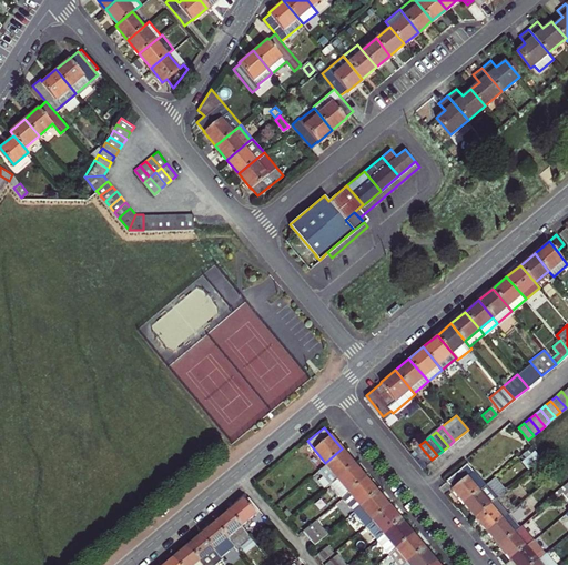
[(419,445),(414,450),(426,465),(432,460),(419,445)]
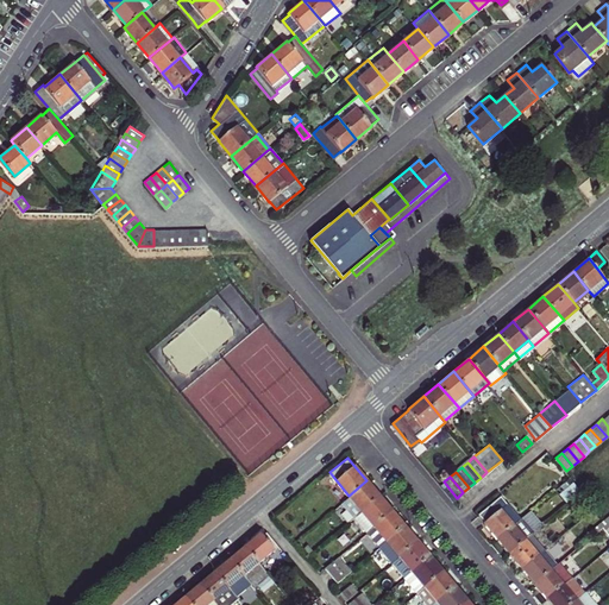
[(557,487),(566,499),(579,489),(570,478),(557,487)]
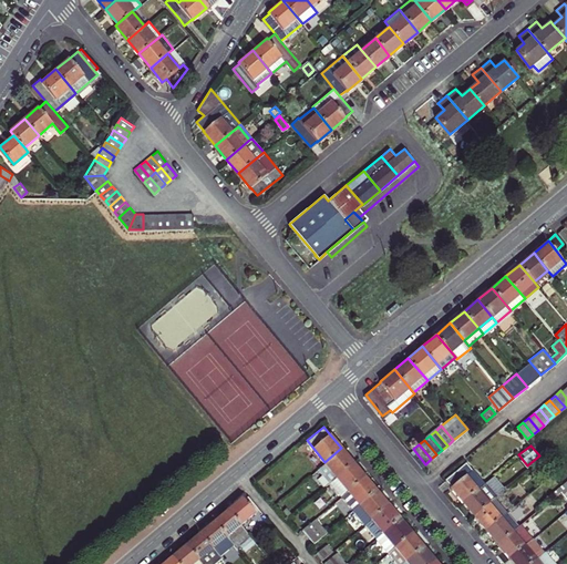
[(318,467),(330,481),(353,462),(341,448),(325,462),(318,467)]
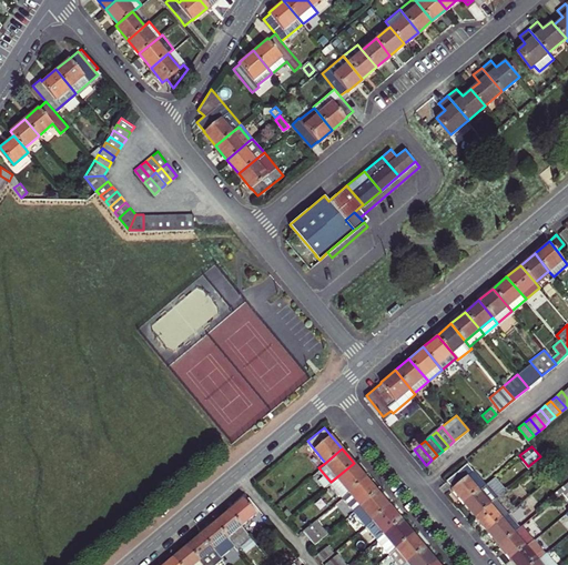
[(467,462),(446,480),(453,486),(452,487),(464,502),(485,484),(467,462)]
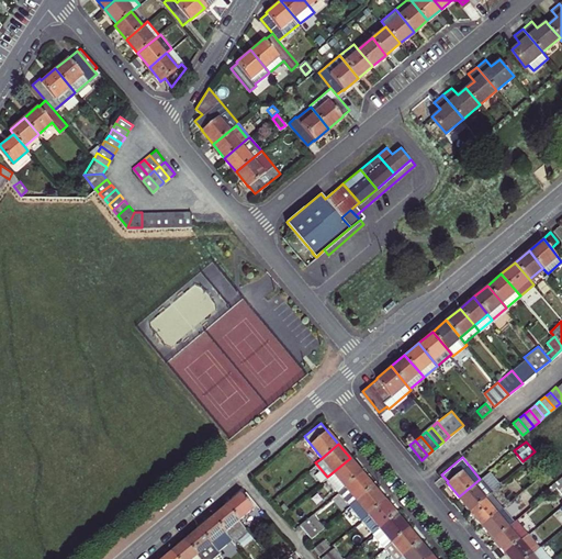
[(338,491),(361,471),(350,458),(327,477),(338,491)]
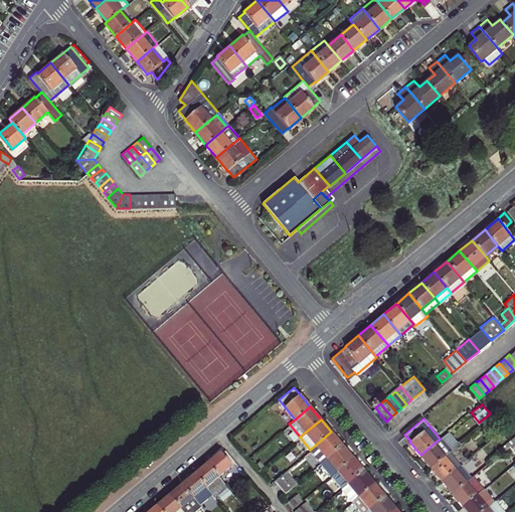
[(321,462),(342,445),(331,432),(310,450),(321,462)]
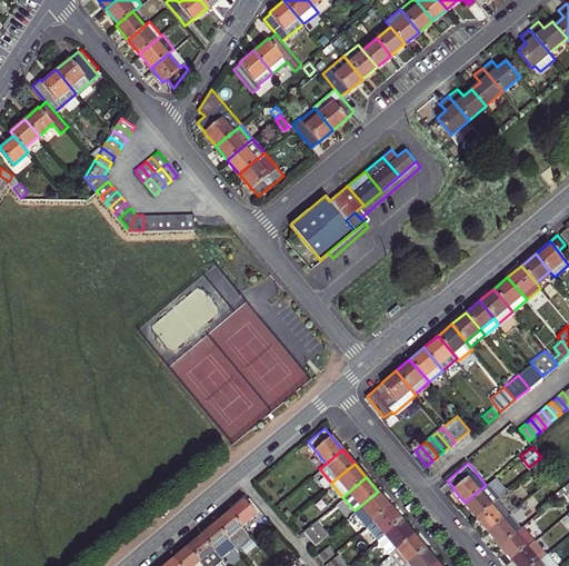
[(486,485),(465,503),(476,517),(497,499),(499,497),(487,484),(486,485)]
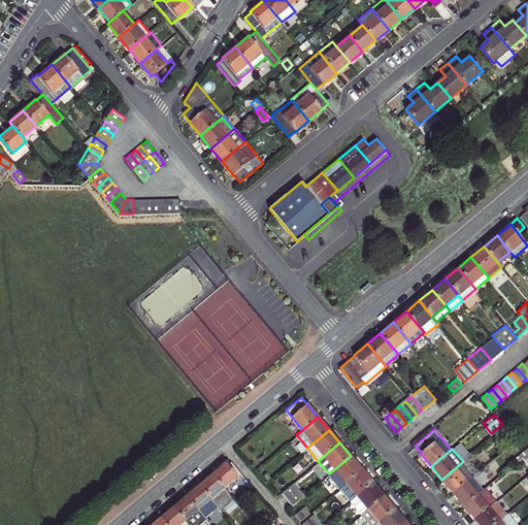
[(517,460),(523,456),(527,452),(525,449),(515,458),(517,460)]
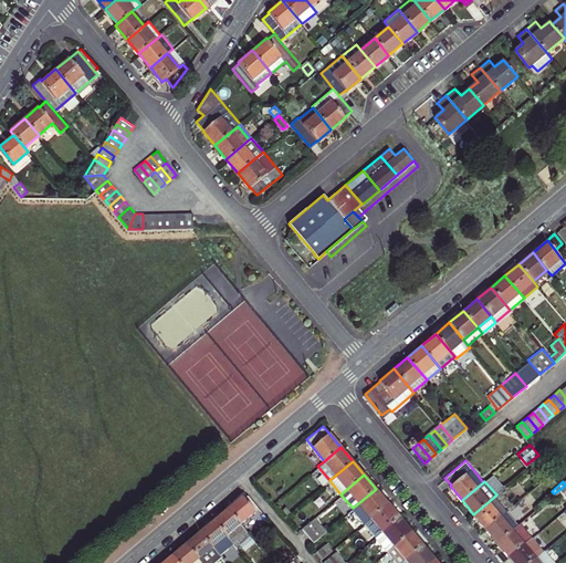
[(364,522),(387,502),(376,489),(353,508),(364,522)]
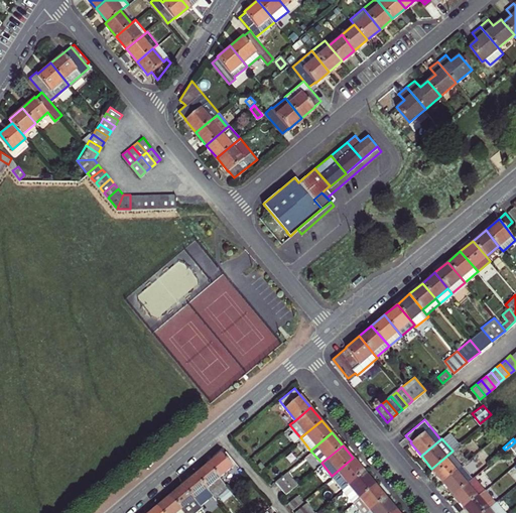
[(208,463),(219,476),(232,465),(221,452),(208,463)]
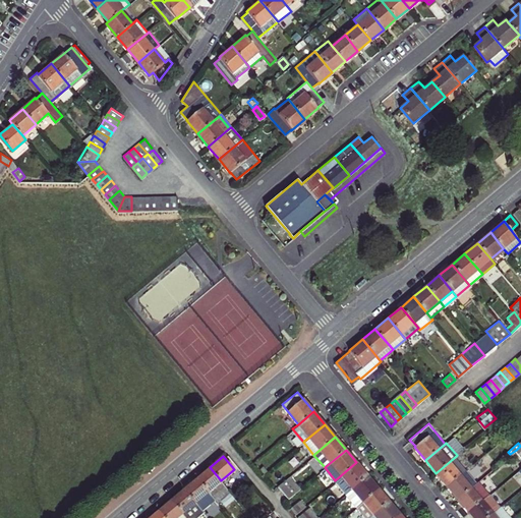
[(436,473),(447,485),(466,469),(455,457),(436,473)]
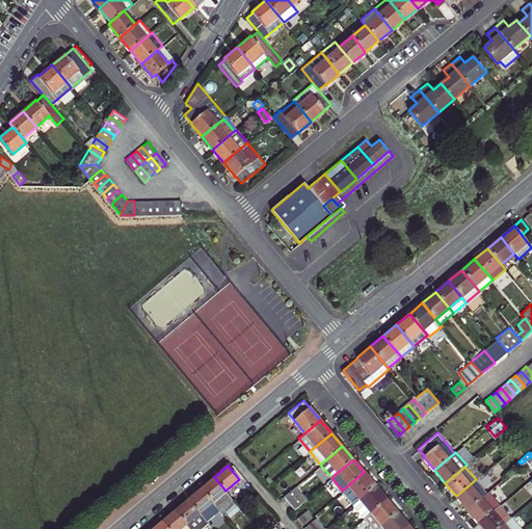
[(353,503),(375,485),(364,472),(342,491),(353,503)]
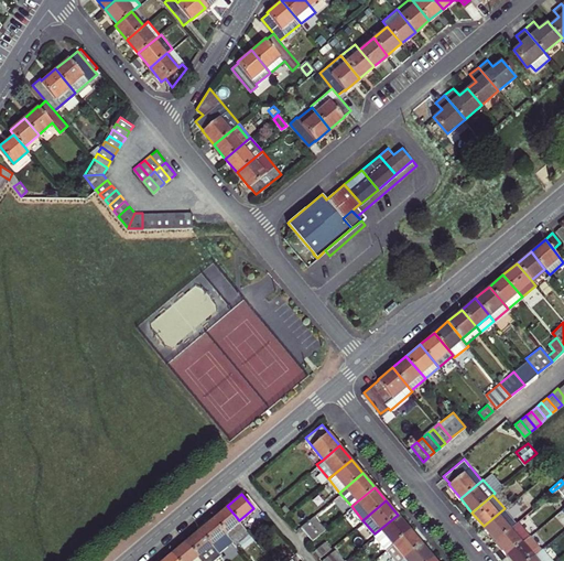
[(213,518),(232,540),(246,529),(239,520),(227,506),(213,518)]
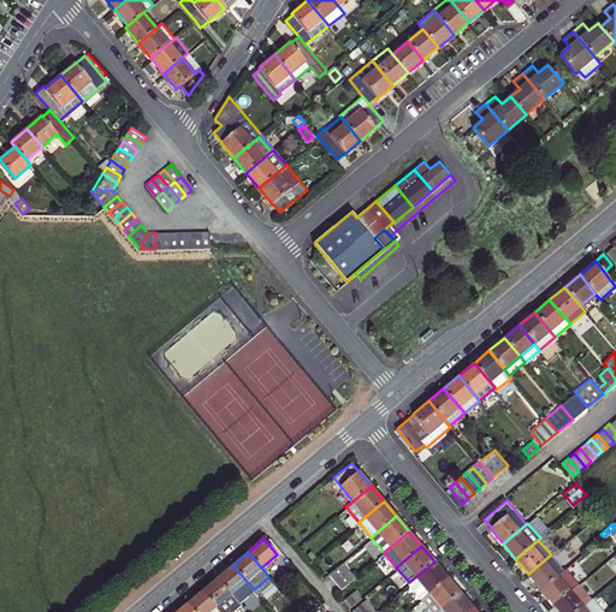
[(528,574),(542,589),(563,570),(551,554),(528,574)]
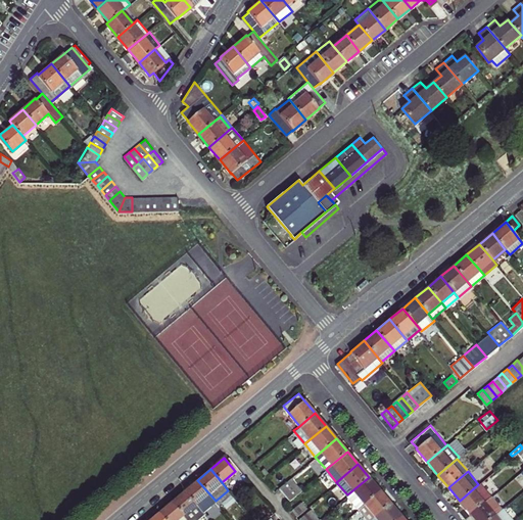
[(301,489),(291,476),(279,486),(290,500),(301,489)]
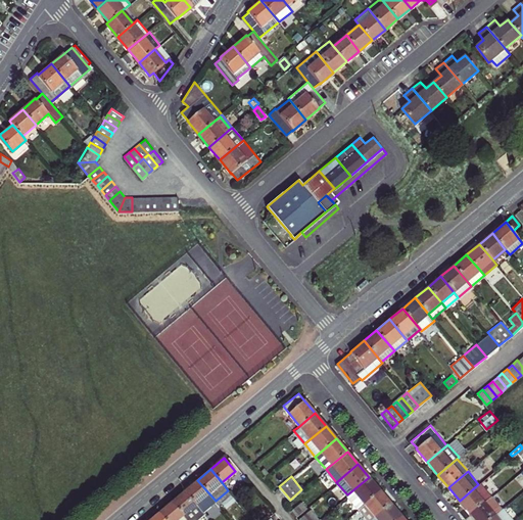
[(358,508),(380,490),(369,477),(347,494),(346,495),(358,508)]
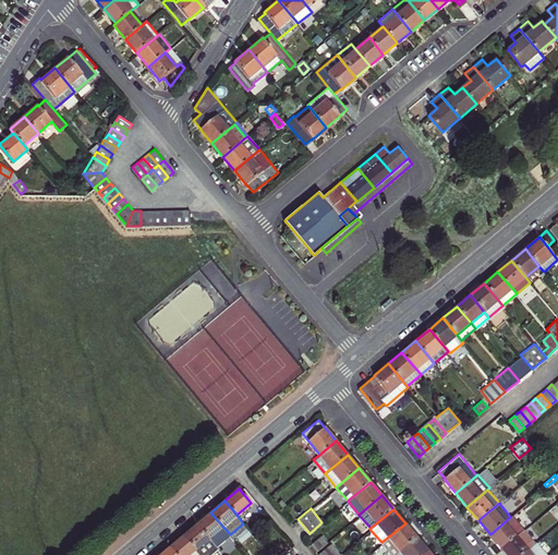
[(197,523),(216,546),(230,534),(210,513),(197,523)]
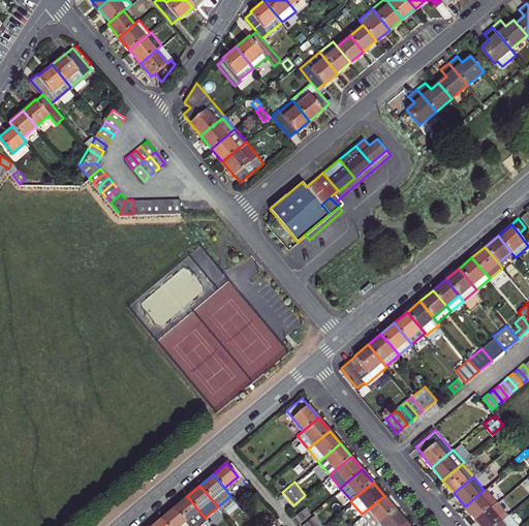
[(465,506),(475,519),(495,503),(497,501),(486,488),(484,490),(465,506)]
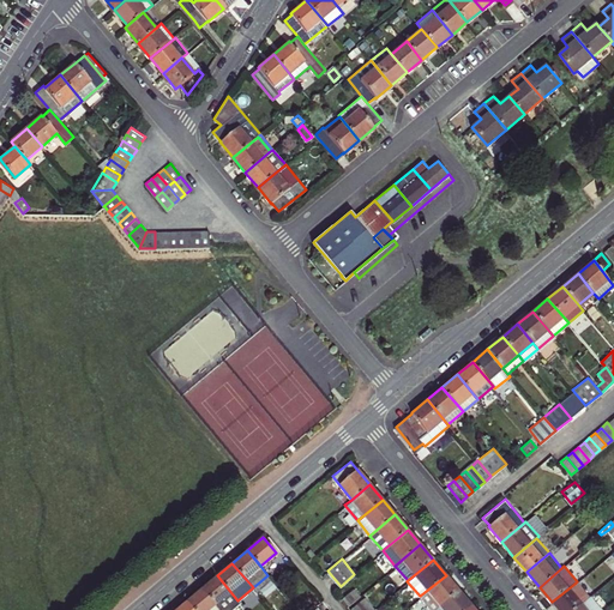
[(215,604),(220,609),(224,609),(238,601),(217,575),(202,589),(215,604)]
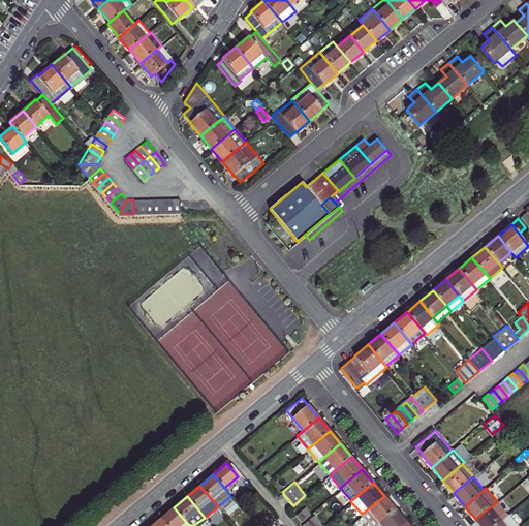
[(218,506),(220,509),(234,498),(230,496),(218,506)]
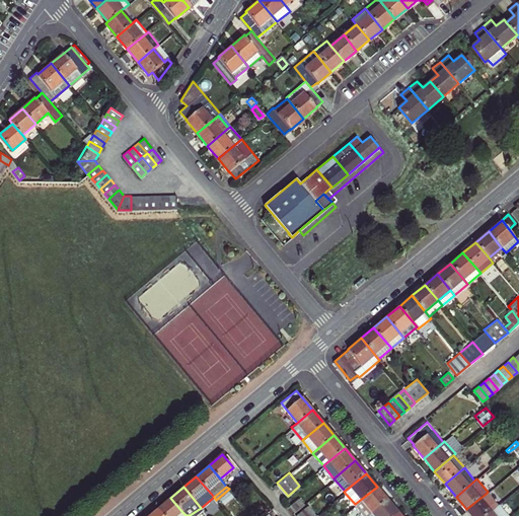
[(364,515),(367,515),(387,499),(377,487),(355,504),(364,515)]
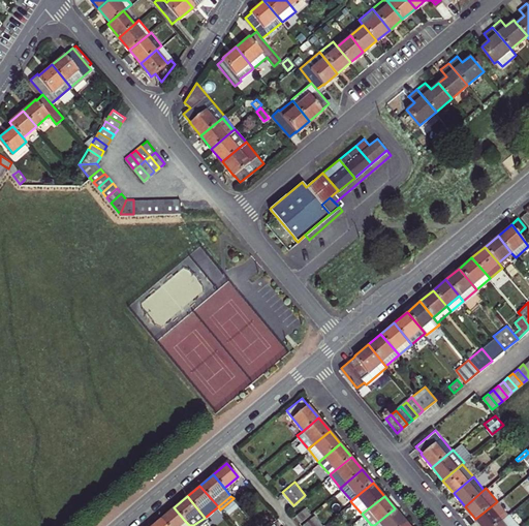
[(495,503),(475,519),(480,525),(493,525),(505,516),(495,503)]
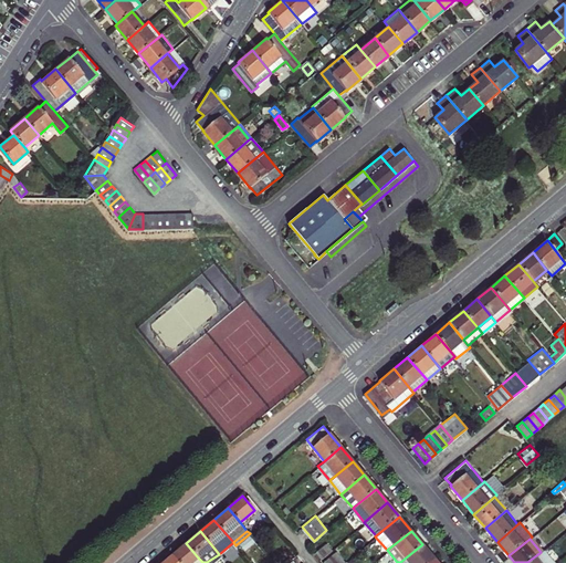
[(326,542),(315,552),(321,559),(332,549),(326,542)]
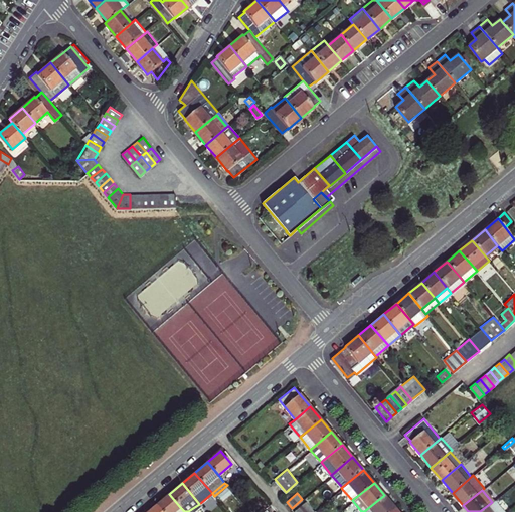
[(169,494),(157,504),(163,511),(173,511),(180,507),(169,494)]
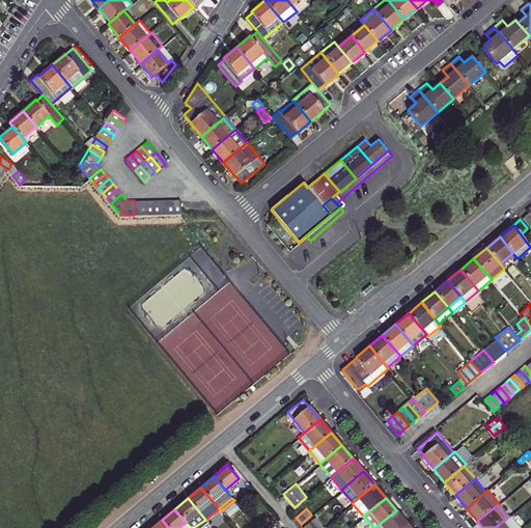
[(401,527),(408,524),(396,510),(375,527),(401,527)]
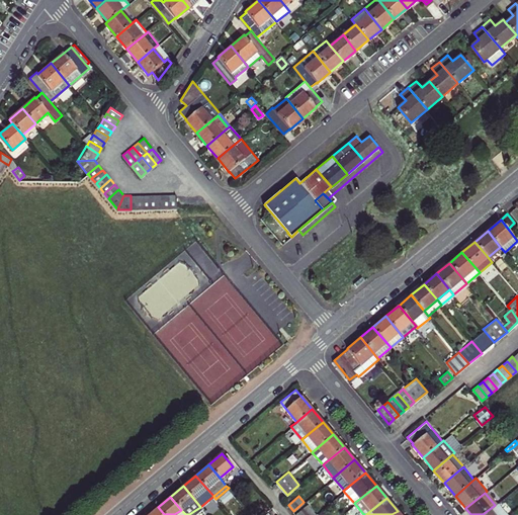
[(295,513),(296,514),(314,514),(317,513),(309,503),(295,513)]
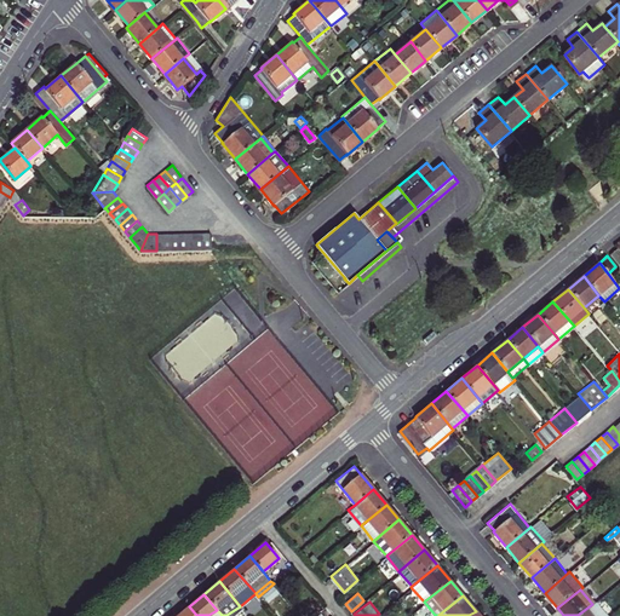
[(592,604),(578,615),(606,615),(595,603),(592,604)]
